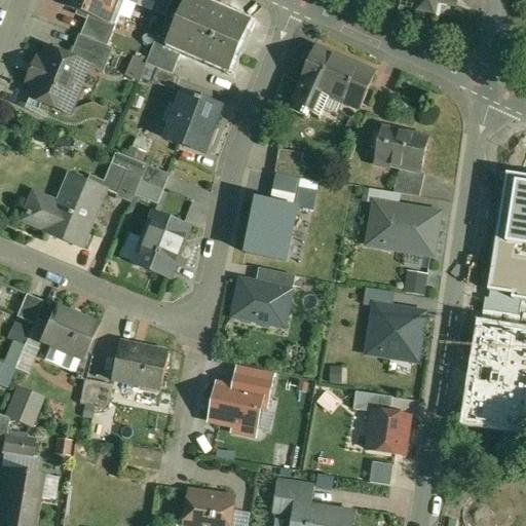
[(123,0),(63,0),(62,4),(89,15),(107,23),(108,22),(116,25),(117,25),(117,26),(121,15),(130,20),(137,5),(123,0)]
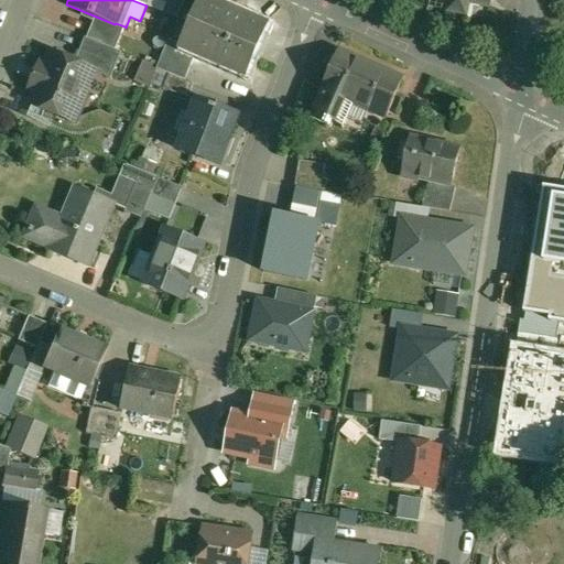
[(185,0),(167,0),(163,11),(179,17),(185,0)]
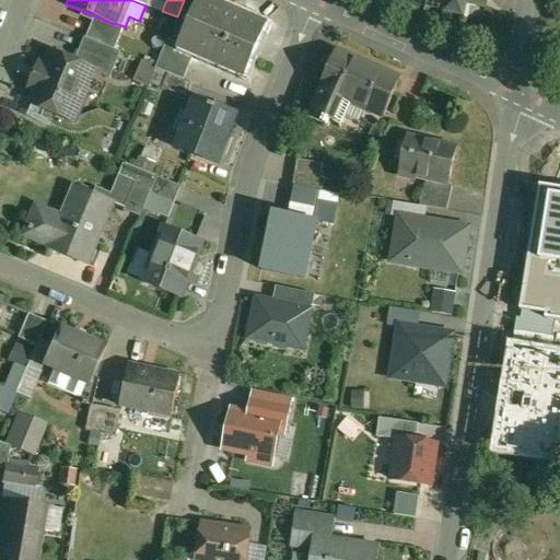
[(248,18),(209,0),(199,0),(181,45),(179,46),(196,54),(246,76),(268,25),(248,18)]
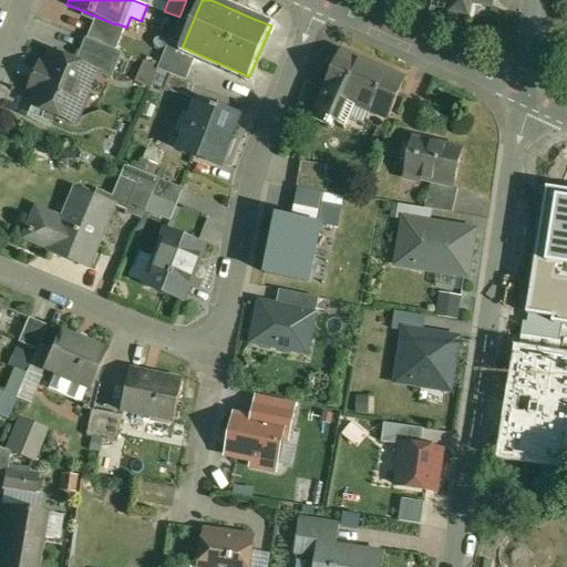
[(453,0),(451,11),(470,16),(472,3),(493,8),(494,0),(453,0)]
